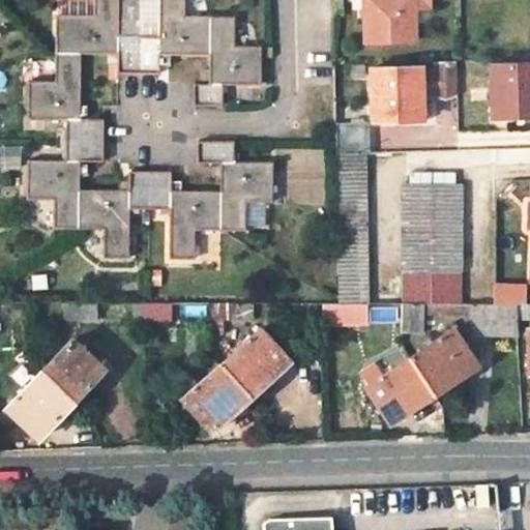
[(56,15),(56,53),(79,53),(116,52),(116,64),(123,65),(138,65),(138,28),(138,0),(93,0),(93,15),(56,15)]
